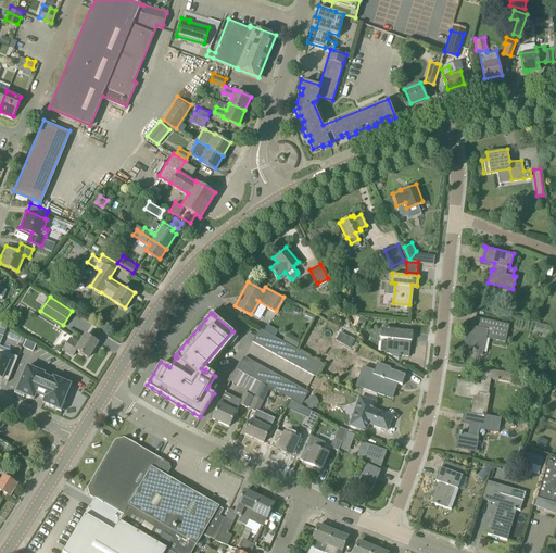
[(367,317),(359,314),(359,315),(356,324),(364,326),(367,317)]
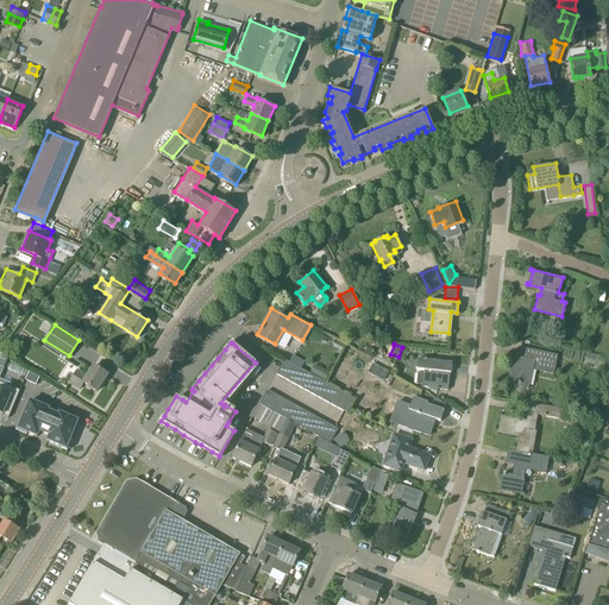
[(553,372),(557,353),(519,345),(516,355),(515,355),(509,382),(528,386),(533,367),(553,372)]
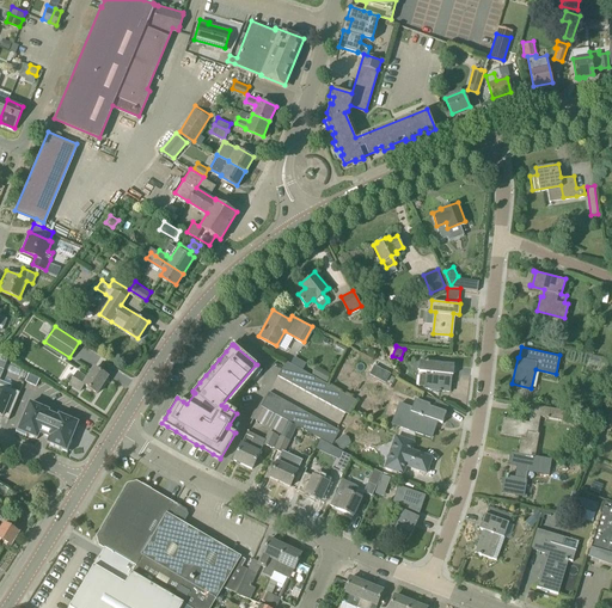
[(453,373),(454,362),(420,358),(418,369),(426,370),(426,374),(424,385),(424,386),(430,387),(439,388),(439,390),(441,390),(441,388),(450,390),(451,373),(453,373)]
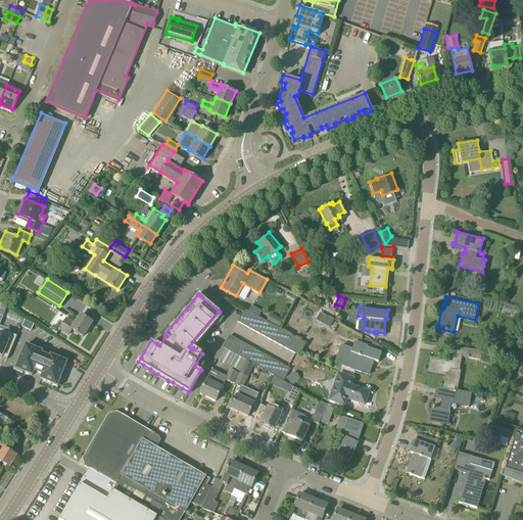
[(237,320),(243,323),(250,311),(244,308),(237,320)]
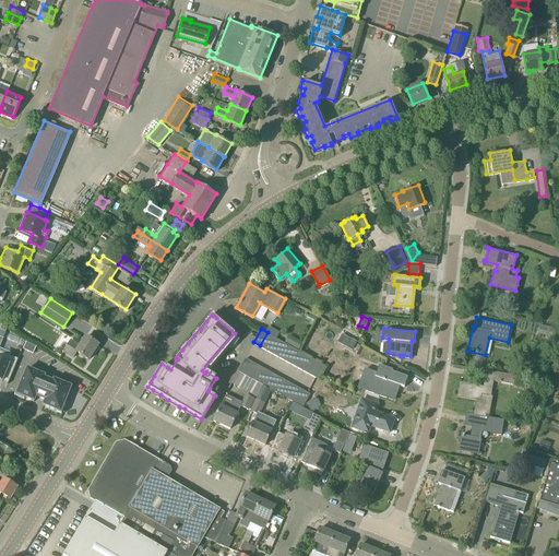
[(349,335),(342,331),(337,340),(344,344),(349,335)]
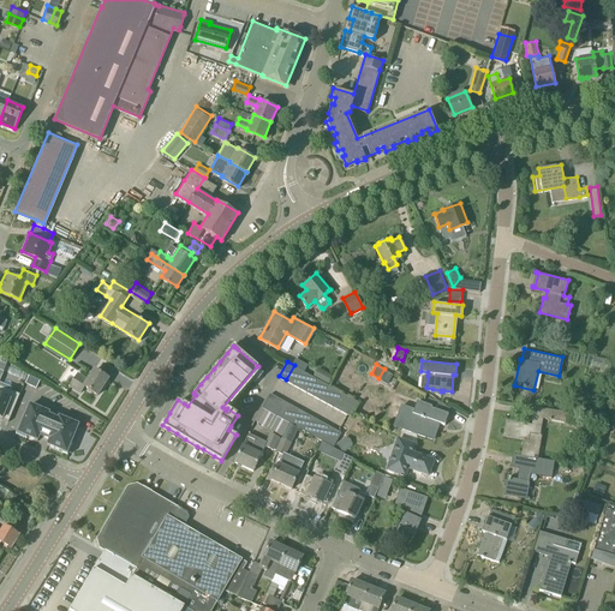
[(286,379),(293,383),(302,369),(294,365),(286,379)]
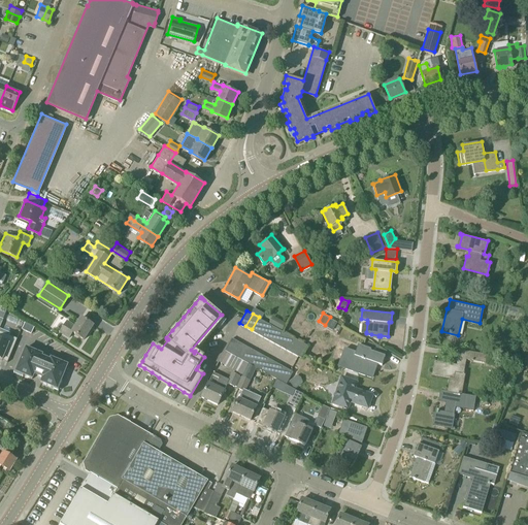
[(84,337),(93,323),(80,316),(75,325),(67,320),(61,328),(60,330),(69,335),(72,330),(84,337)]
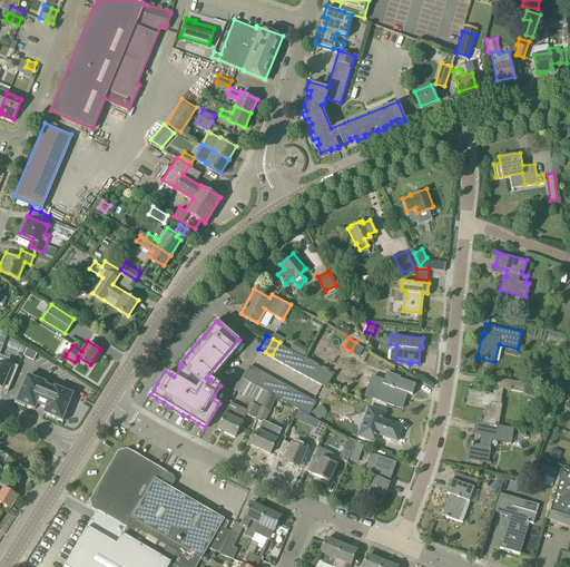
[(272,355),(278,359),(286,346),(279,342),(272,355)]
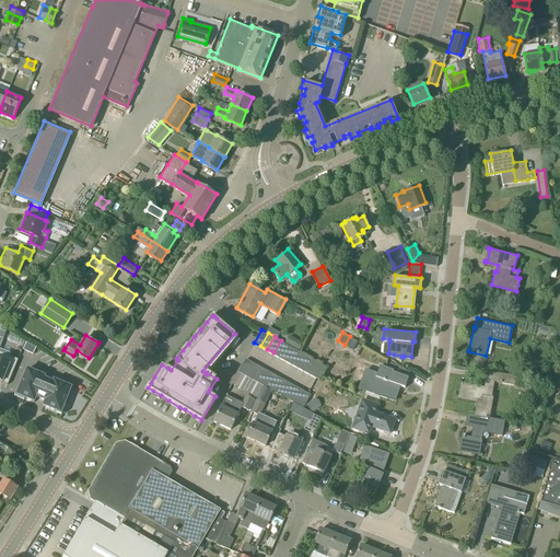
[(293,345),(299,348),(303,340),(296,337),(293,345)]
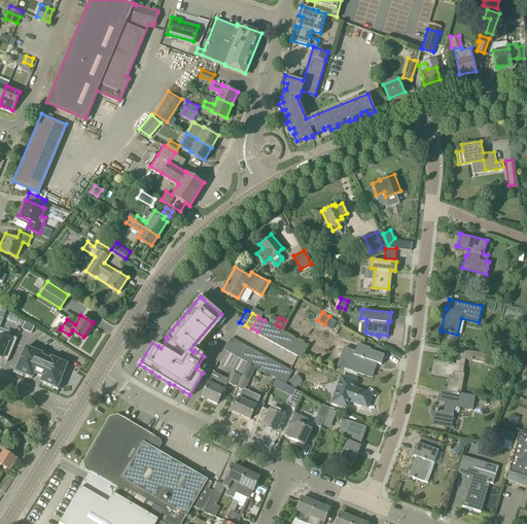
[(25,320),(22,326),(31,330),(34,324),(25,320)]
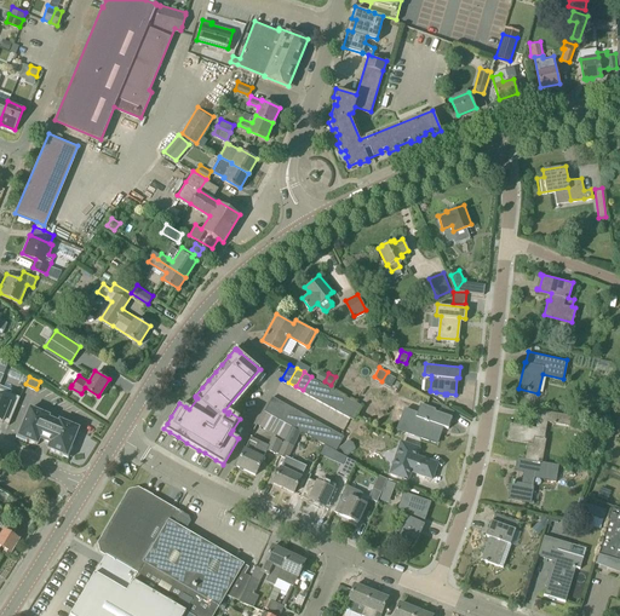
[(303,390),(310,395),(319,380),(311,376),(303,390)]
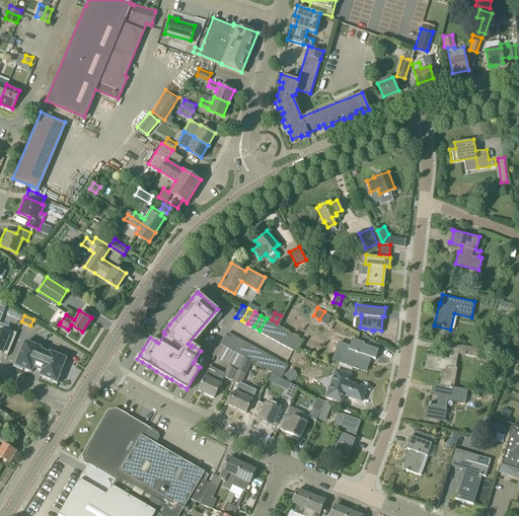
[(260,330),(266,334),(272,321),(267,318),(260,330)]
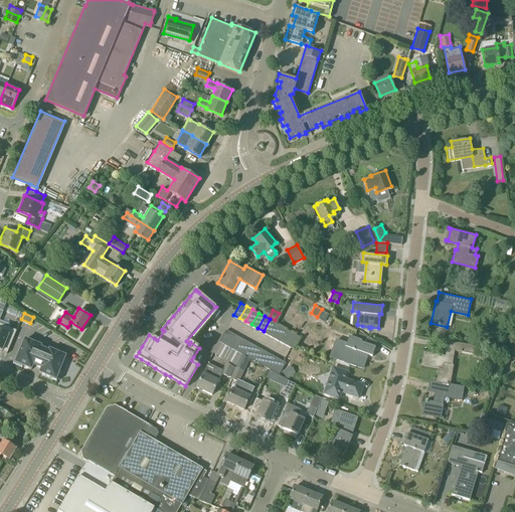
[(264,331),(270,334),(276,322),(270,319),(264,331)]
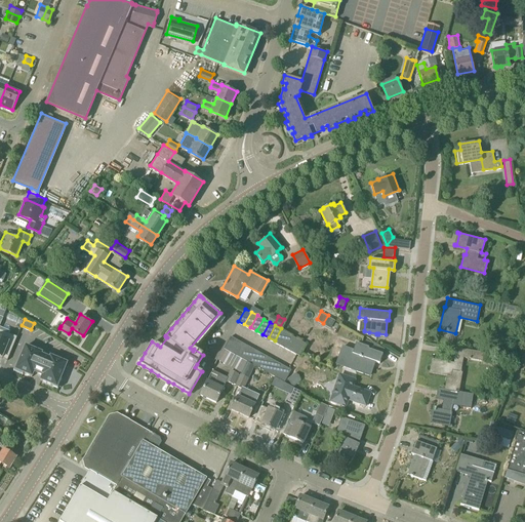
[(17,334),(0,327),(0,355),(2,356),(3,353),(8,355),(6,358),(7,358),(17,334)]
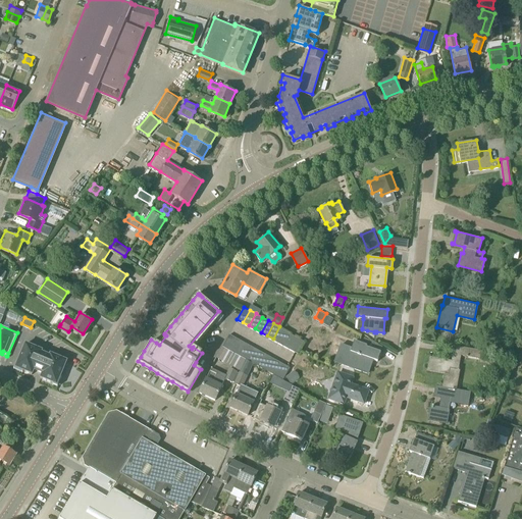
[(273,339),(279,343),(285,330),(279,326),(273,339)]
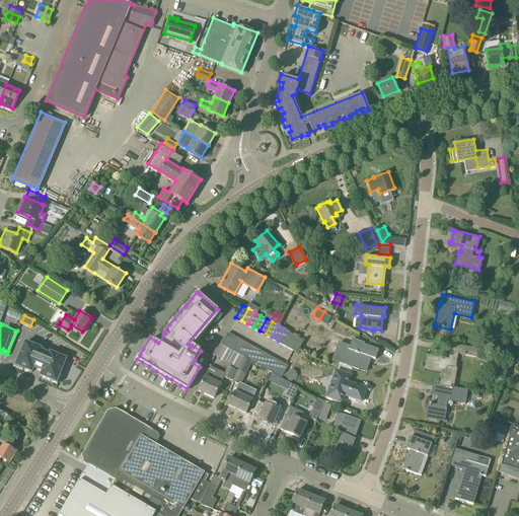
[(278,341),(284,344),(290,332),(284,328),(278,341)]
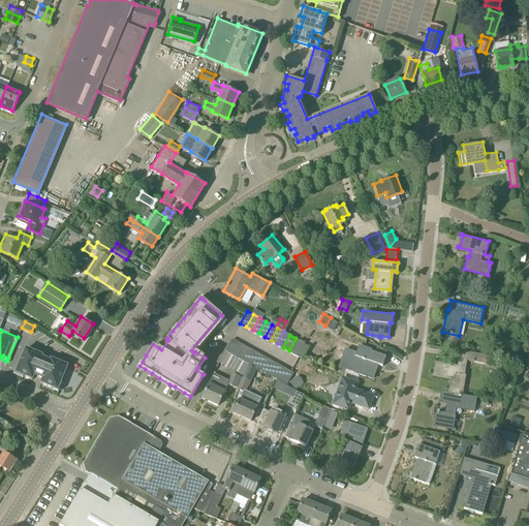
[(225,349),(231,353),(239,341),(232,337),(225,349)]
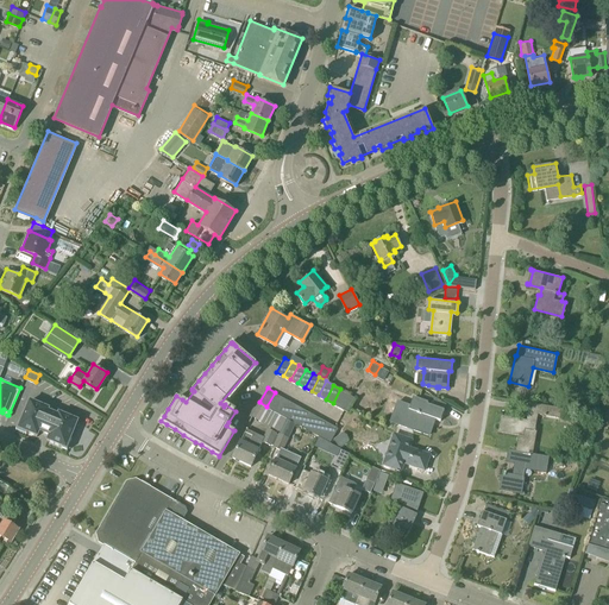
[(333,403),(340,407),(347,392),(340,389),(333,403)]
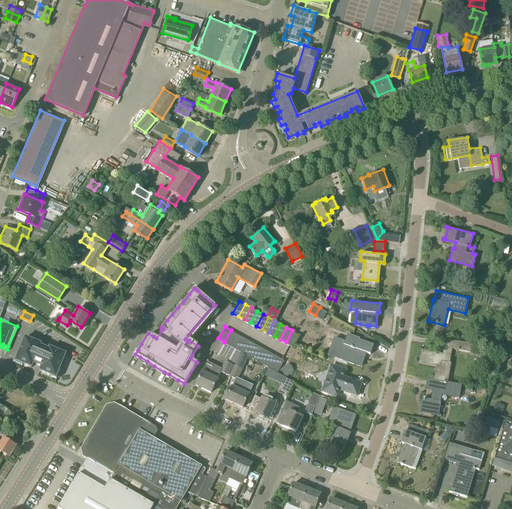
[(224,342),(230,345),(236,333),(231,330),(224,342)]
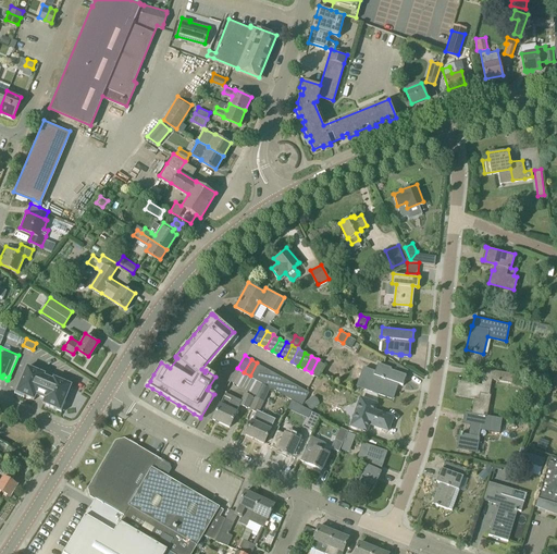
[(324,362),(318,359),(311,372),(318,376),(324,362)]
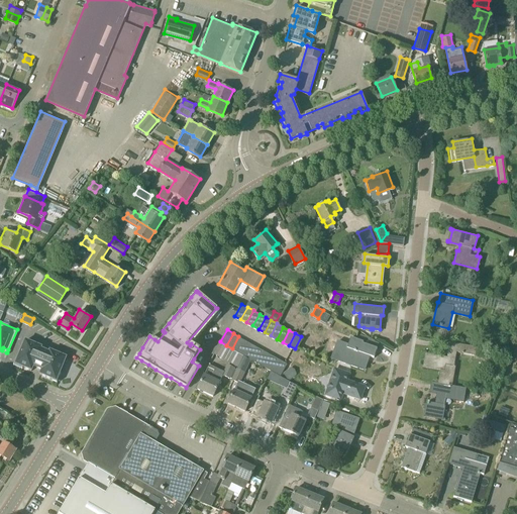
[(377,346),(363,341),(363,340),(350,335),(348,343),(344,341),(343,344),(340,352),(345,354),(343,361),(364,368),(367,360),(366,358),(368,353),(374,355),(377,346)]
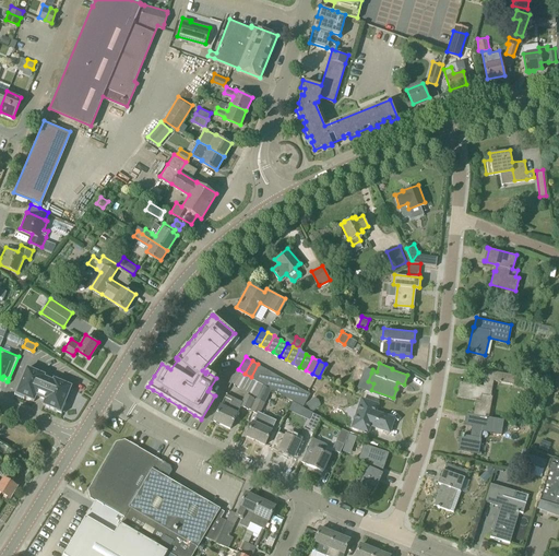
[(251,377),(258,380),(264,367),(258,364),(251,377)]
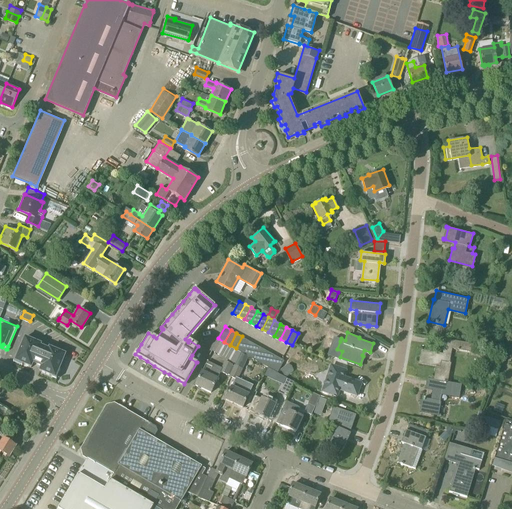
[(48,347),(40,344),(41,342),(25,335),(16,356),(23,359),(22,362),(31,365),(33,360),(41,364),(39,369),(53,374),(56,367),(58,368),(65,352),(49,345),(48,347)]
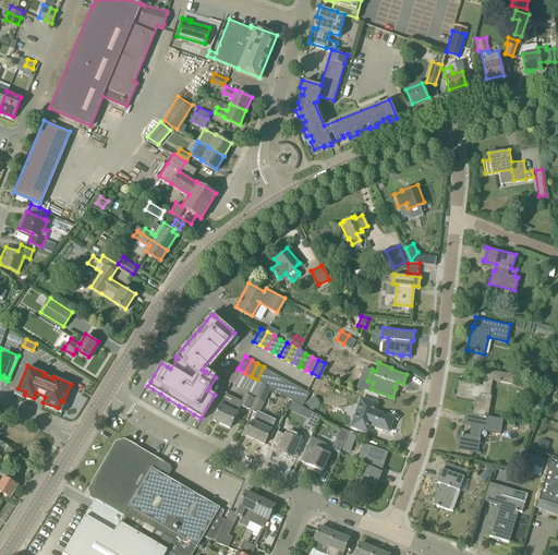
[(263,383),(264,384),(270,370),(264,366),(257,379),(263,383)]
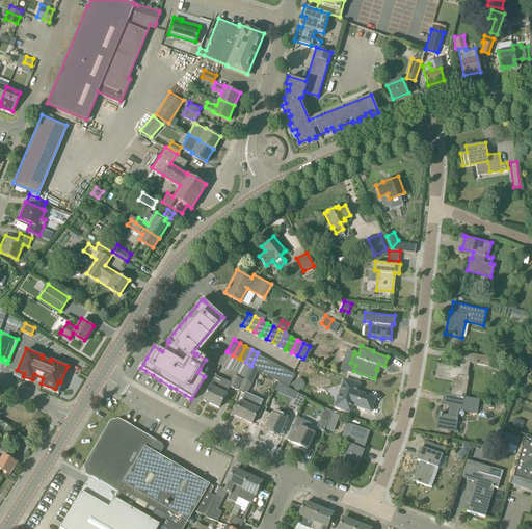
[(225,354),(220,363),(244,376),(250,365),(245,362),(239,359),(233,355),(227,351),(225,354)]
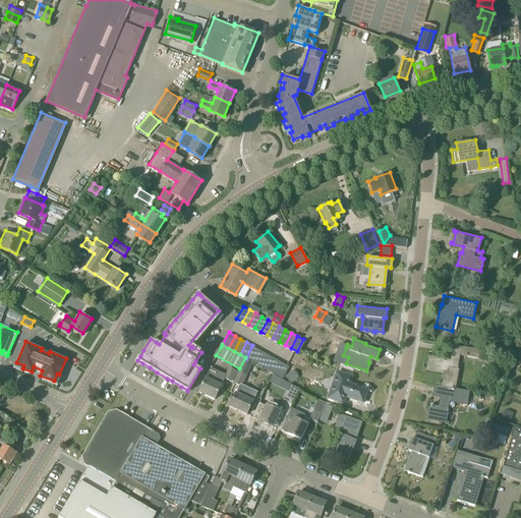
[(246,358),(251,361),(258,349),(252,345),(246,358)]
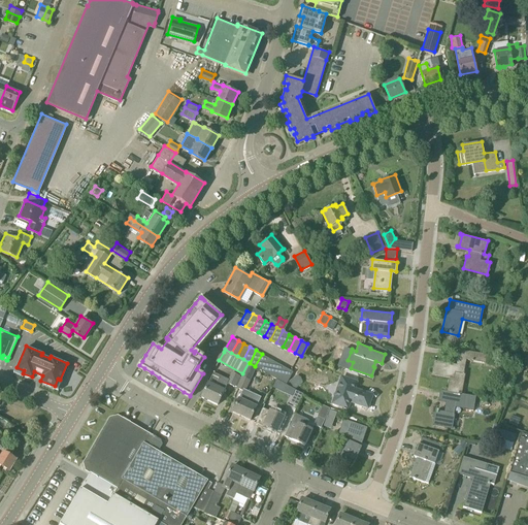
[(467,350),(466,357),(473,359),(485,361),(486,353),(474,351),(467,350)]
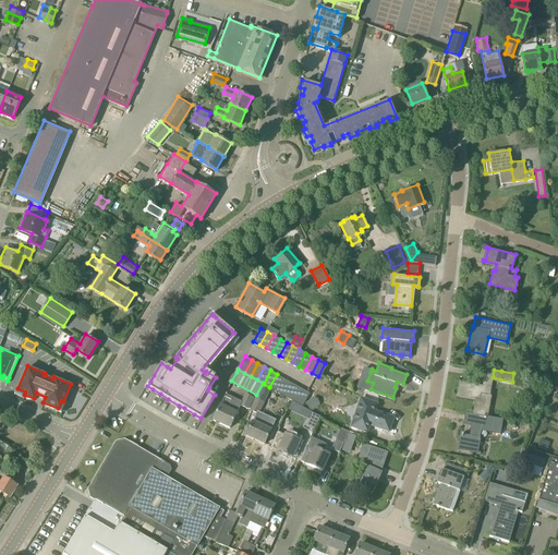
[(269,387),(276,390),(283,377),(277,374),(269,387)]
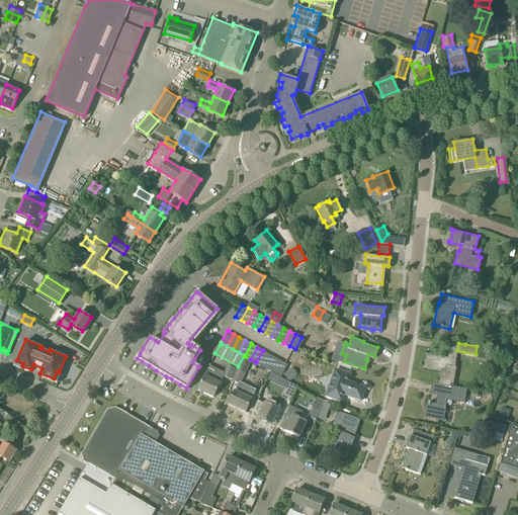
[(256,362),(262,365),(269,353),(263,350),(256,362)]
